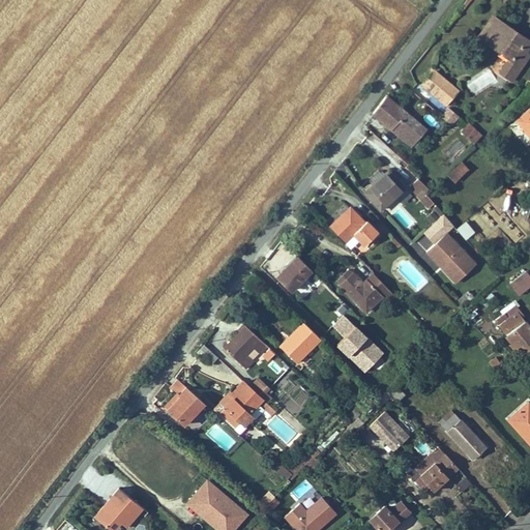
[(507,59),(502,68),(513,75),(524,57),(521,55),(529,41),(516,33),(494,21),(480,43),(507,59)]
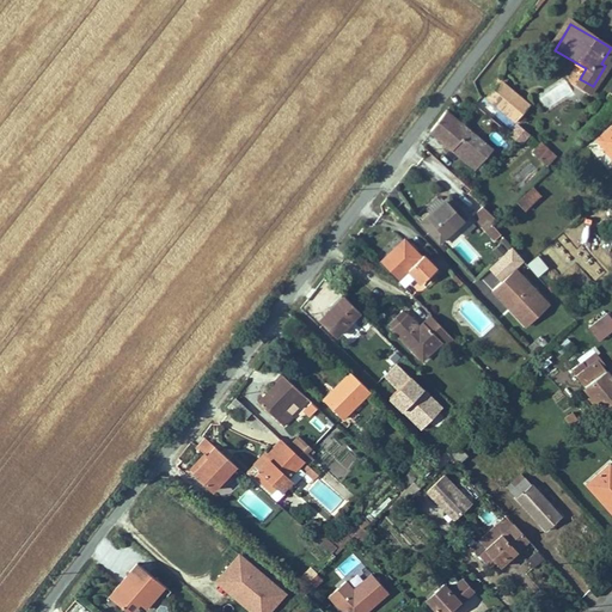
[(593,86),(580,79),(575,87),(588,95),(593,86)]
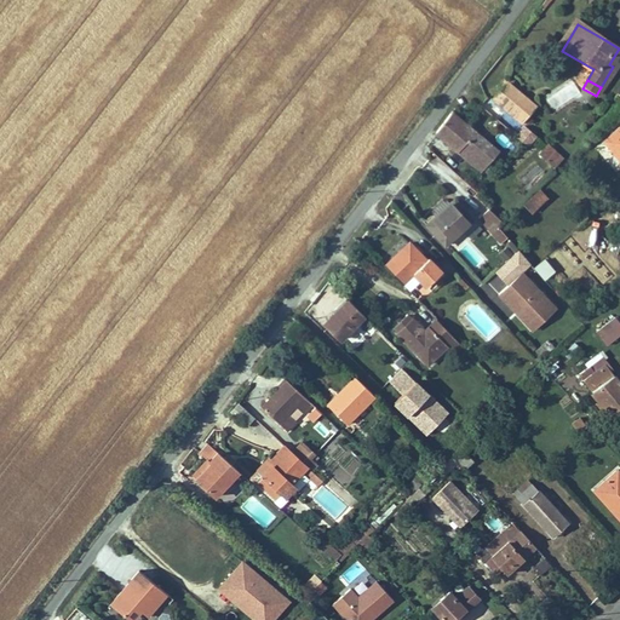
[(491,103),(520,130),(532,115),(503,89),(491,103)]
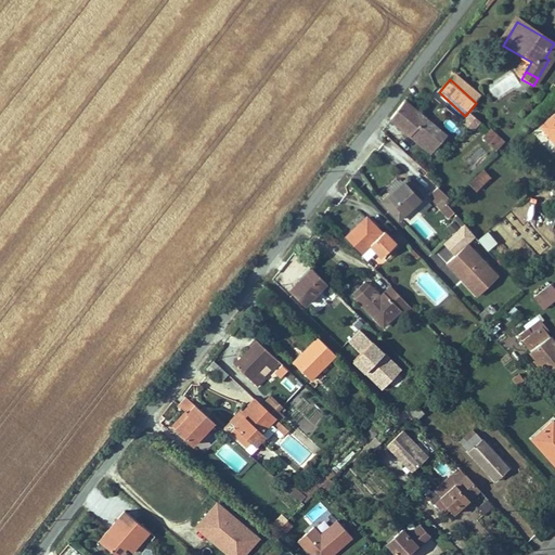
[(398,114),(391,121),(428,155),(442,140),(405,105),(398,114)]
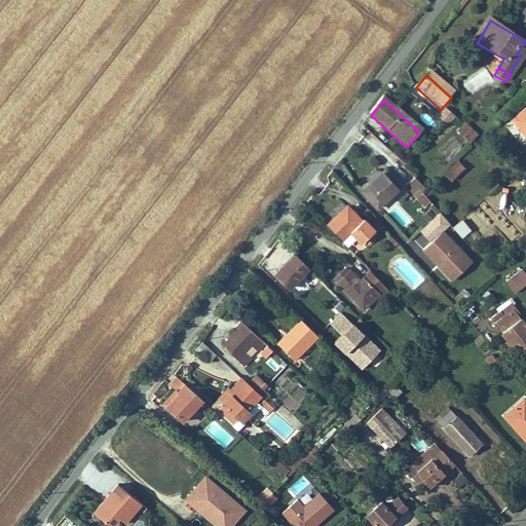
[(525,100),(516,109),(525,120),(525,100)]
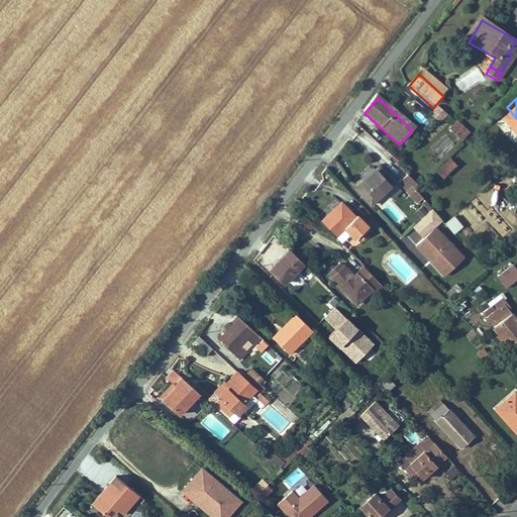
[(462,138),(471,130),(457,117),(449,125),(462,138)]
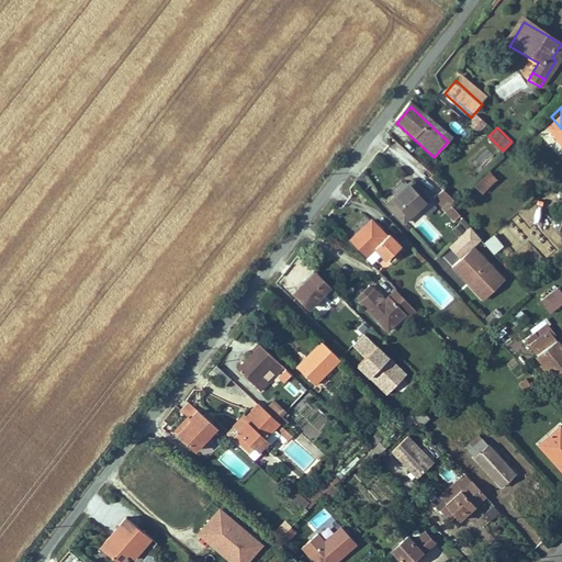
[(484,172),(470,186),(476,193),(491,179),(484,172)]
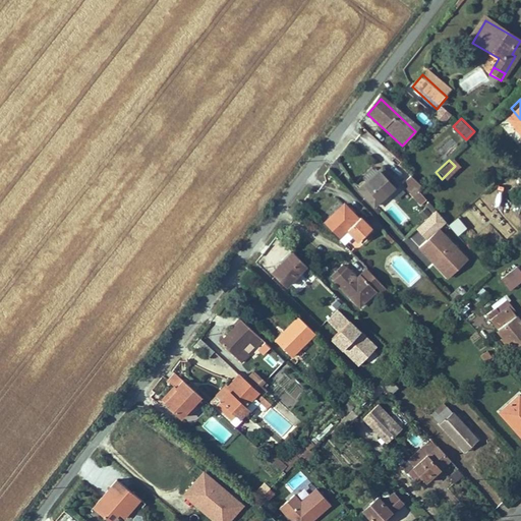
[(374,204),(397,181),(380,163),(374,169),(369,164),(364,169),(359,174),(364,178),(357,185),(374,204)]
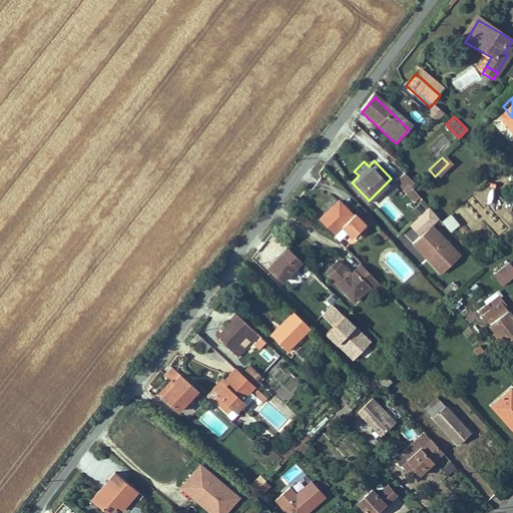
[(411,183),(400,173),(392,181),(411,200),(414,196),(406,188),(411,183)]
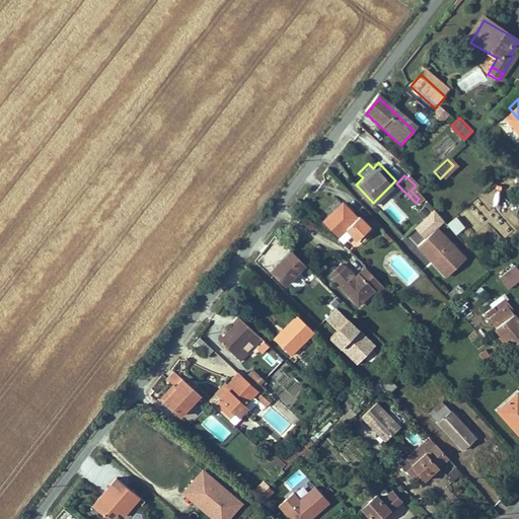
[(330,209),(317,221),(347,249),(369,227),(356,214),(354,216),(339,201),(330,209)]
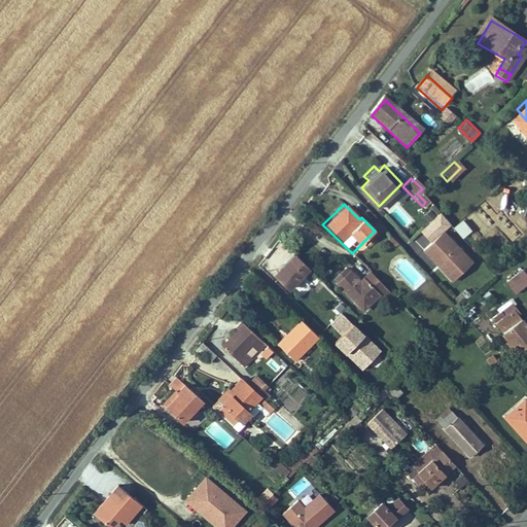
[(462,218),(453,226),(462,237),(472,229),(462,218)]
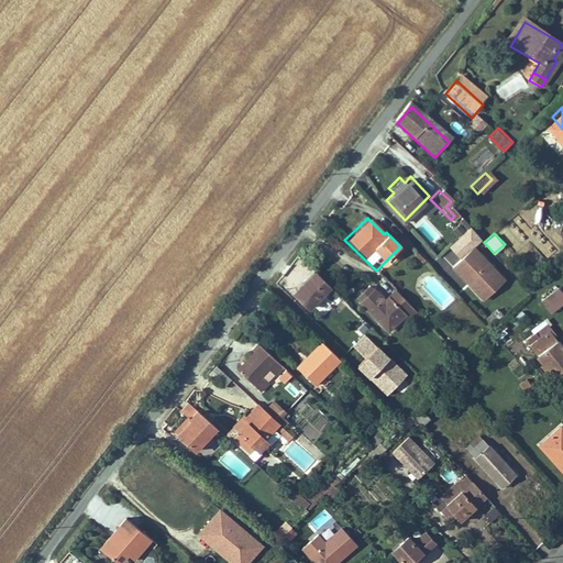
[(509,275),(479,245),(459,266),(473,279),(474,278),(476,280),(475,282),(485,293),(498,279),(501,283),(509,275)]
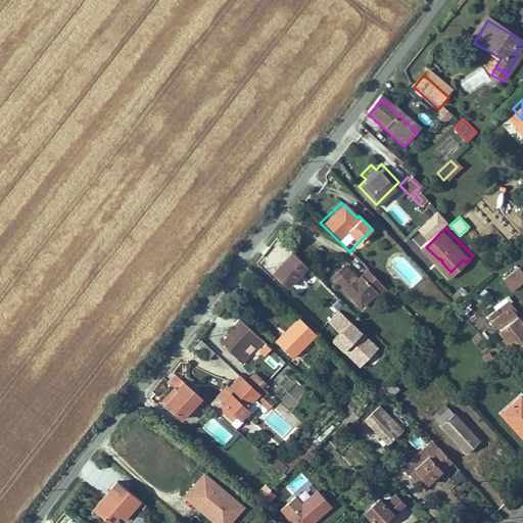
[(301,266),(287,251),(273,266),(268,271),(282,285),(301,266)]
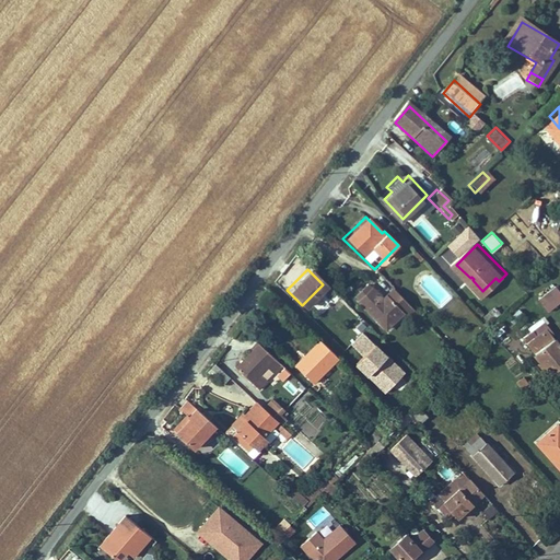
[(488,295),(509,276),(506,273),(499,281),(496,278),(482,291),(488,295)]
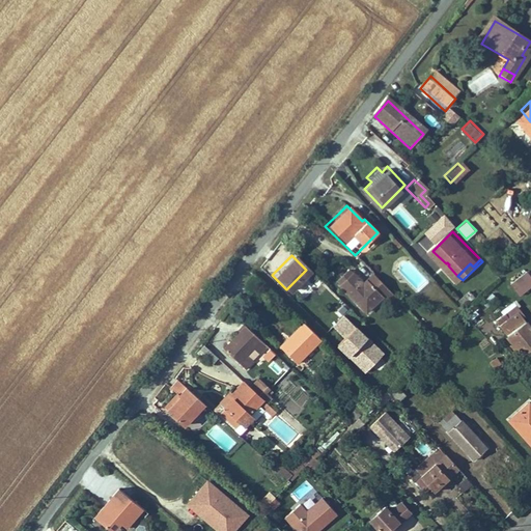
[(392,292),(370,270),(358,283),(355,281),(358,278),(344,266),(338,273),(332,279),(362,308),(380,290),(387,298),(392,292)]
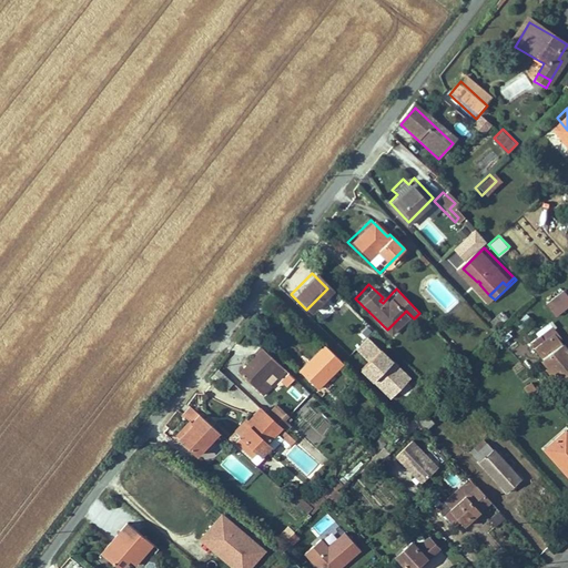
[(555,316),(567,305),(567,294),(564,288),(544,304),(555,316)]
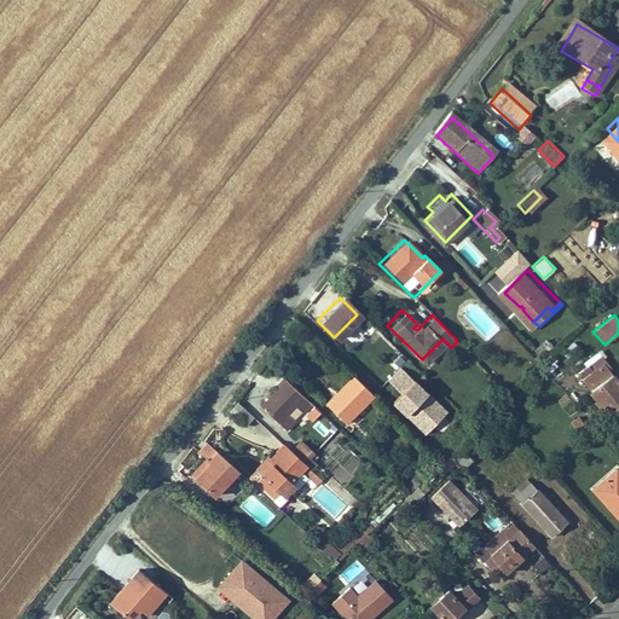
[(549,354),(560,343),(554,337),(543,348),(549,354)]
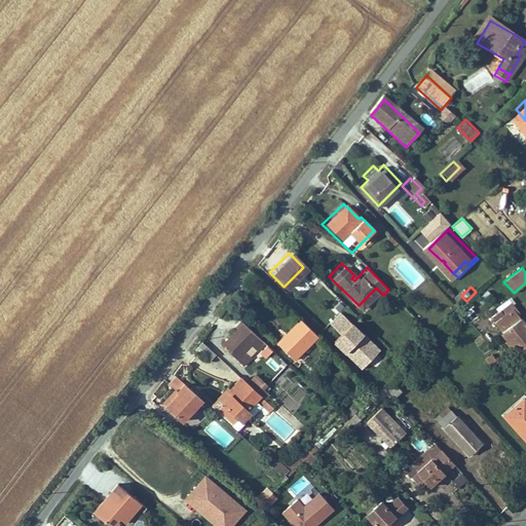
[(477,299),(482,303),(491,293),(486,289),(477,299)]
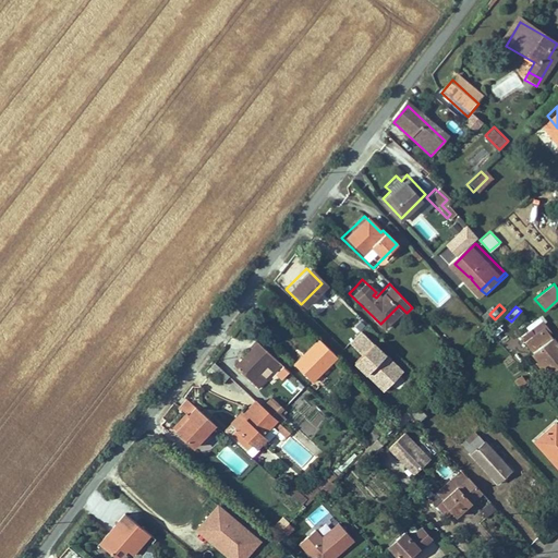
[(535,325),(512,342),(549,389),(557,381),(557,360),(542,339),(544,337),(535,325)]
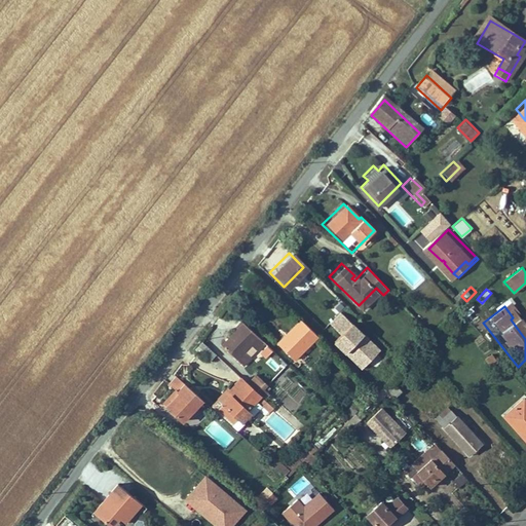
[(377,348),(338,310),(327,322),(339,333),(332,340),(360,367),(377,348)]
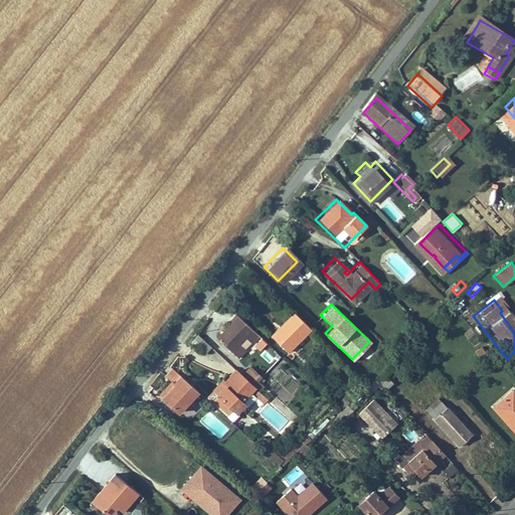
[(217,330),(210,337),(222,348),(243,324),(228,310),(213,326),(217,330)]
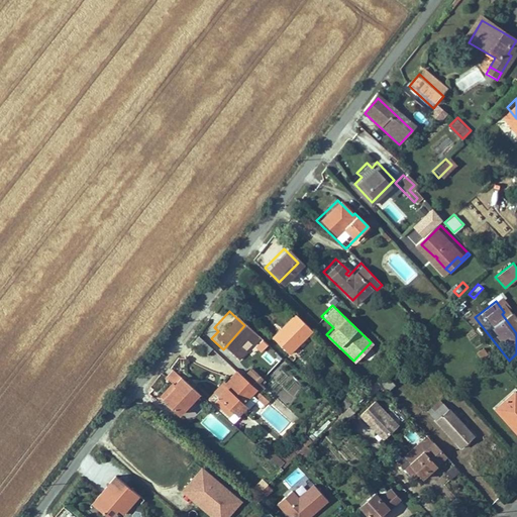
[(309,330),(292,315),(279,327),(270,336),(287,352),(309,330)]
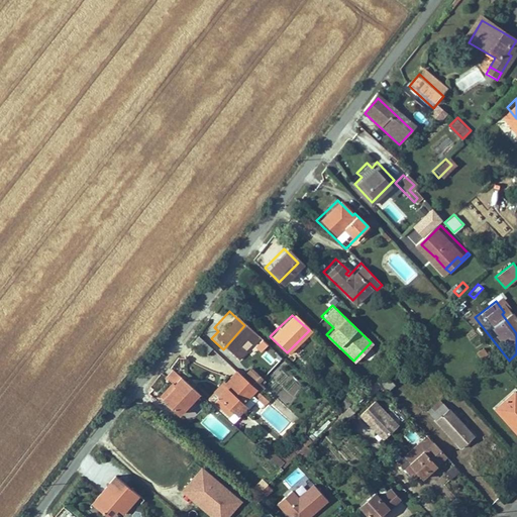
[(218,331),(214,327),(207,335),(211,338),(218,331)]
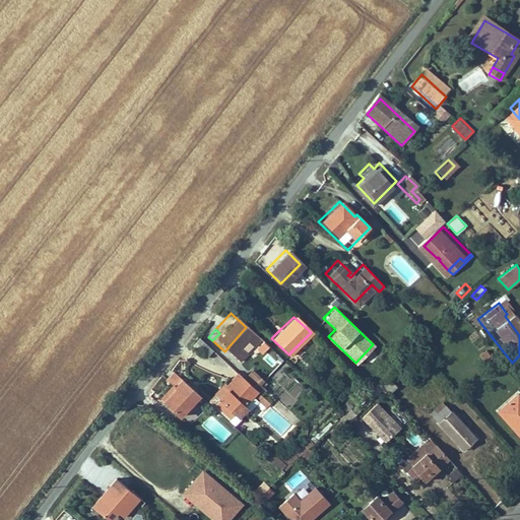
[(206,355),(212,348),(199,336),(193,343),(206,355)]
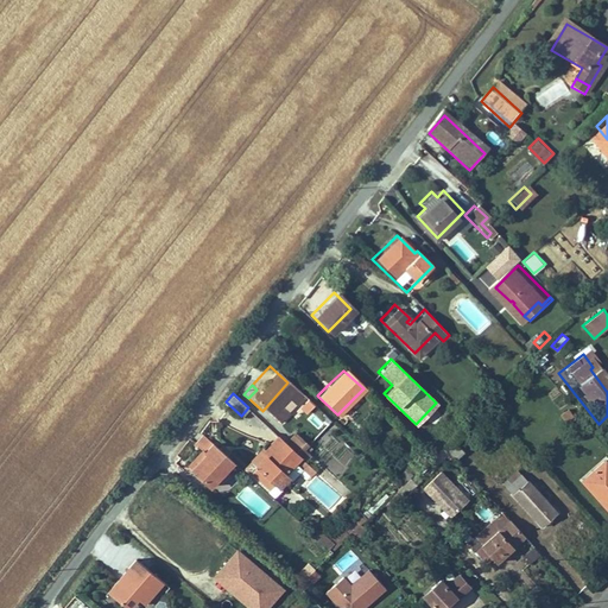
[(431,429),(444,417),(436,407),(423,420),(431,429)]
